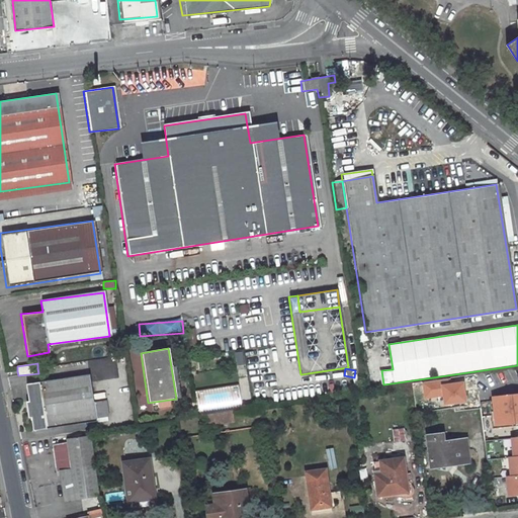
[(327,382),(339,381),(338,371),(326,372),(327,382)]
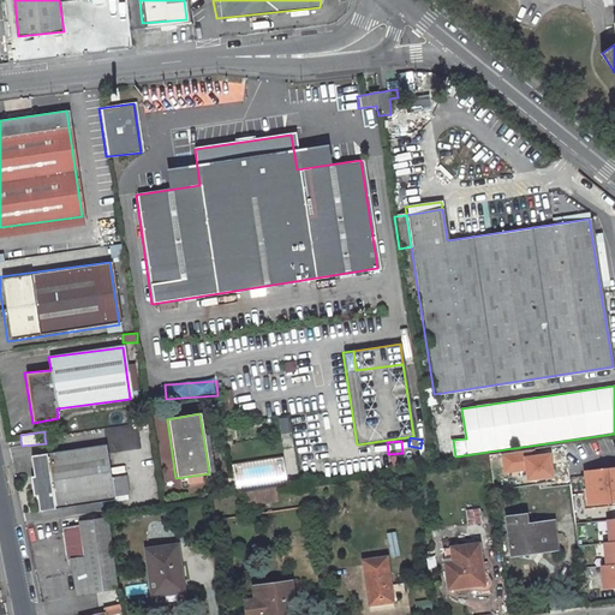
[(36,495),(39,511),(113,500),(113,497),(127,495),(125,476),(109,478),(105,445),(31,457),(34,476),(30,477),(33,494),(35,495),(36,495)]
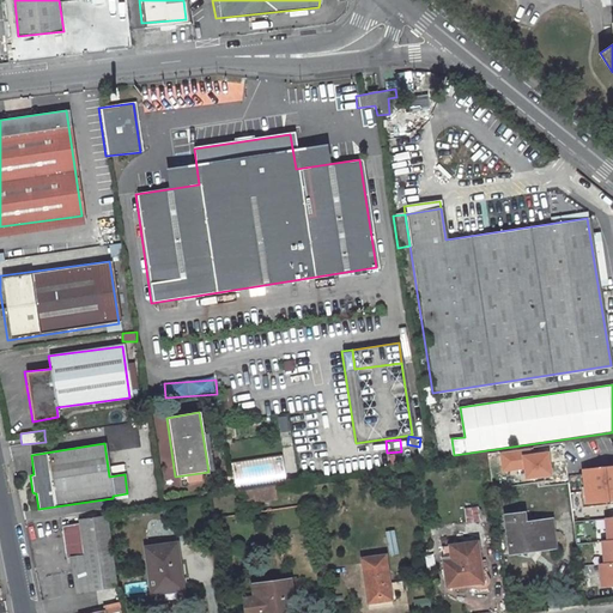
[(530,449),(502,451),(503,471),(525,468),(526,478),(551,475),(548,454),(530,456),(530,449)]
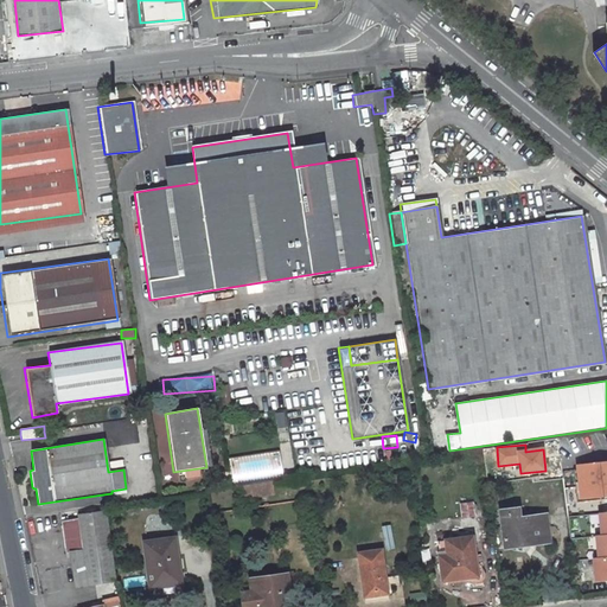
[(606,462),(580,466),(580,468),(574,470),(577,502),(606,497),(606,462)]
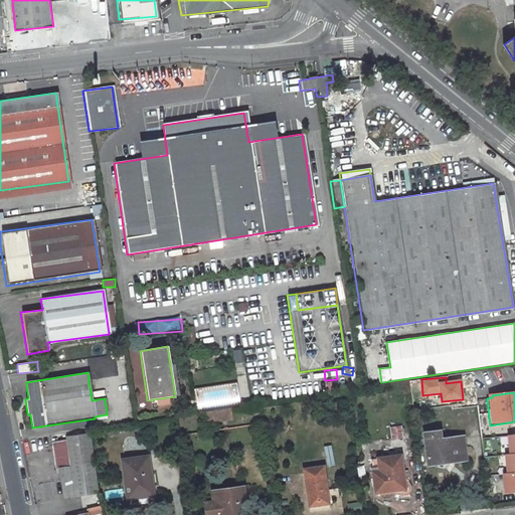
[(226,398),(228,403),(222,404),(198,408),(198,412),(205,411),(231,408),(233,407),(232,397),(226,398)]
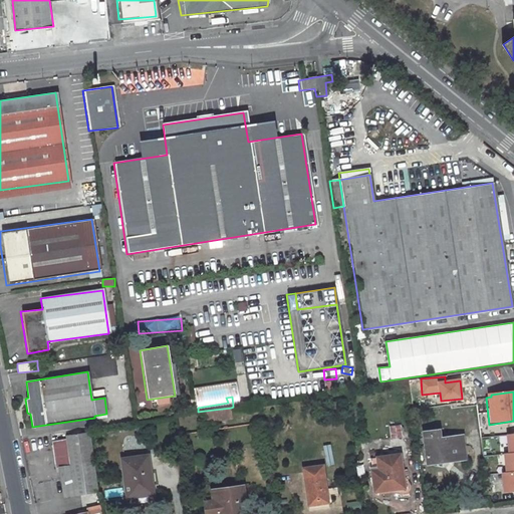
[(174,406),(173,399),(154,400),(155,408),(174,406)]
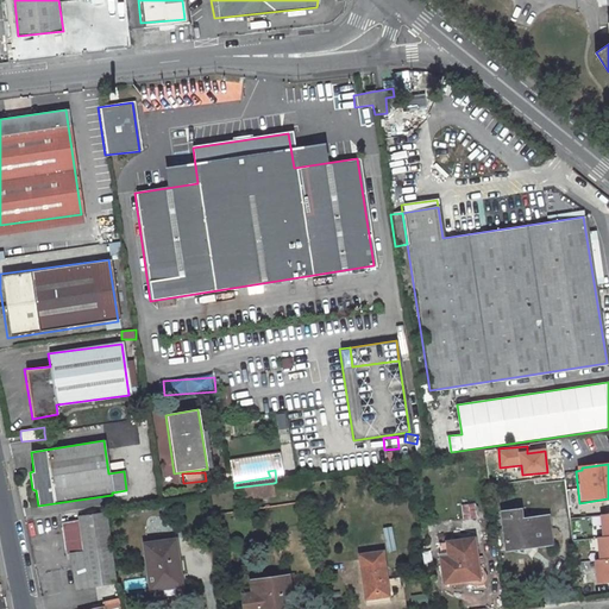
[(274,483),(243,487),(245,500),(276,495),(274,483)]
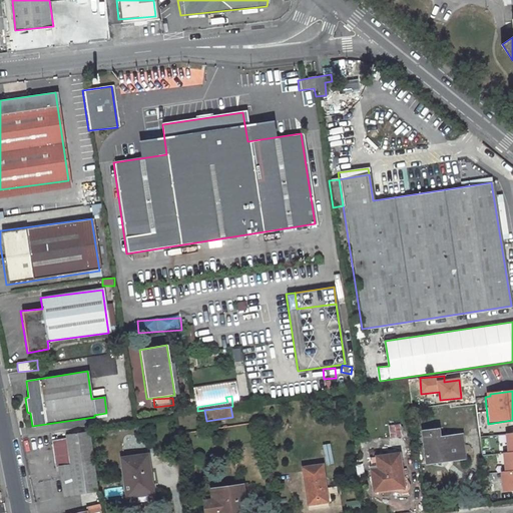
[(402,424),(389,425),(390,438),(403,436),(402,424)]
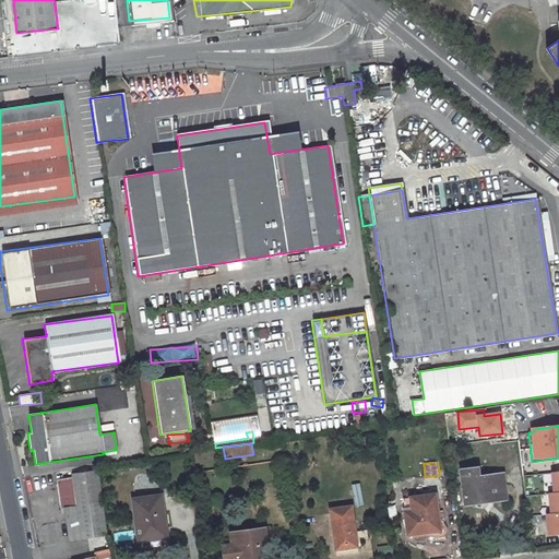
[(507,497),(504,473),(480,475),(479,466),(462,468),(466,501),(507,497)]
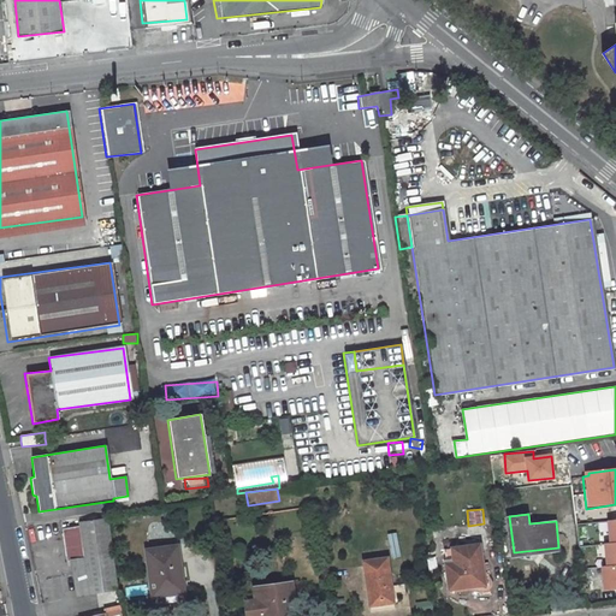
[(117,590),(108,517),(81,521),(81,525),(63,527),(67,560),(72,560),(78,594),(117,590)]
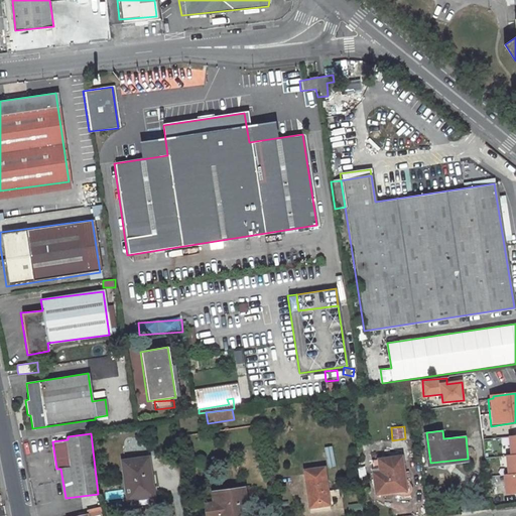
[(334,446),(326,447),(329,468),(337,467),(334,446)]
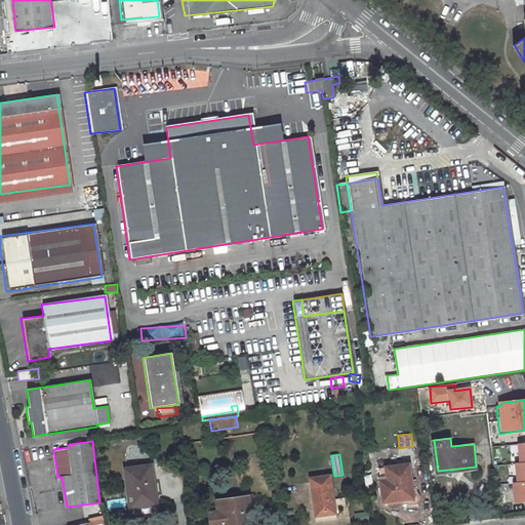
[(516,463),(518,482),(524,481),(524,461),(520,462),(516,463)]
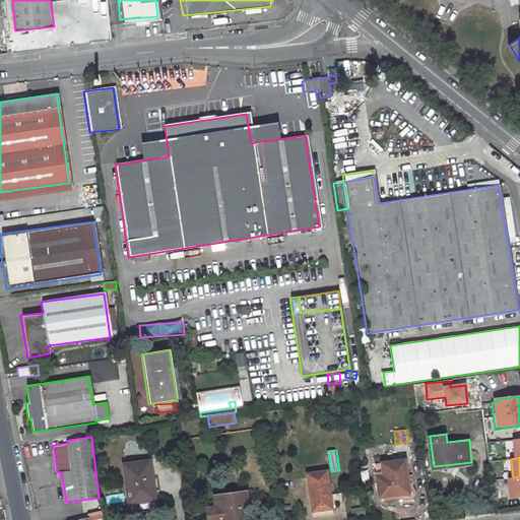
[(410,493),(407,472),(406,458),(376,462),(379,497),(410,493)]
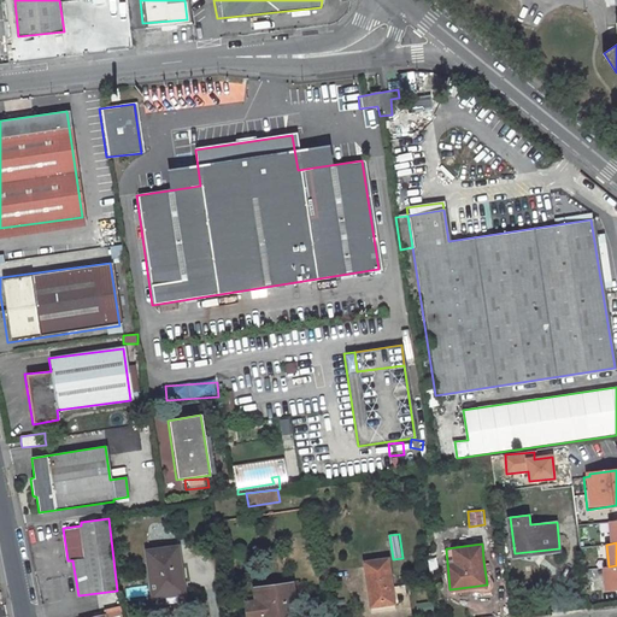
[(180,547),(148,551),(153,598),(186,593),(180,547)]
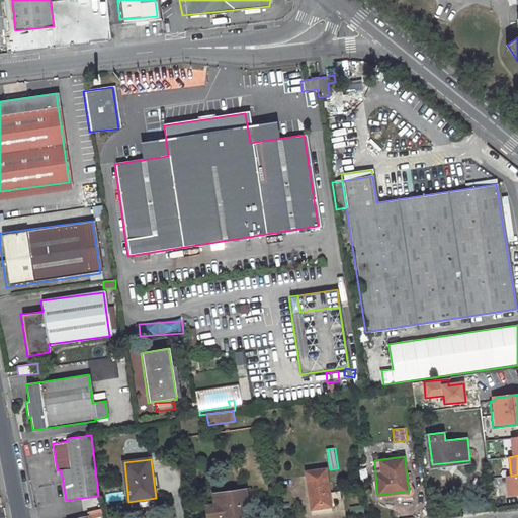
[(329,492),(327,467),(306,470),(312,509),(331,507),(329,492)]
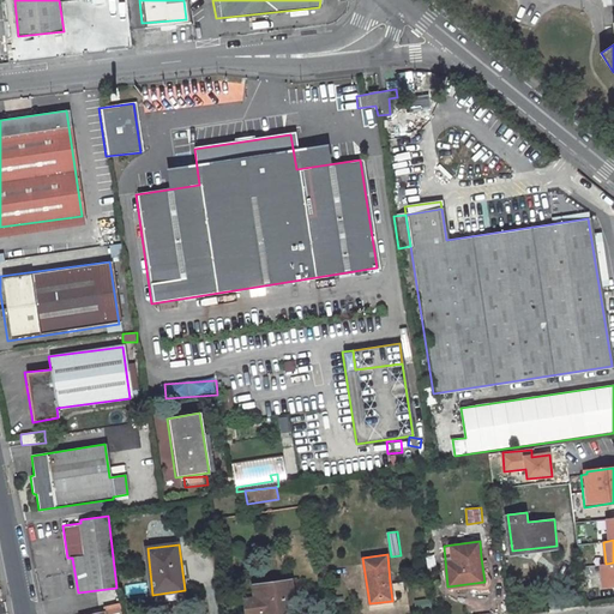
[(613,563),(606,564),(601,565),(603,587),(613,585),(613,563)]
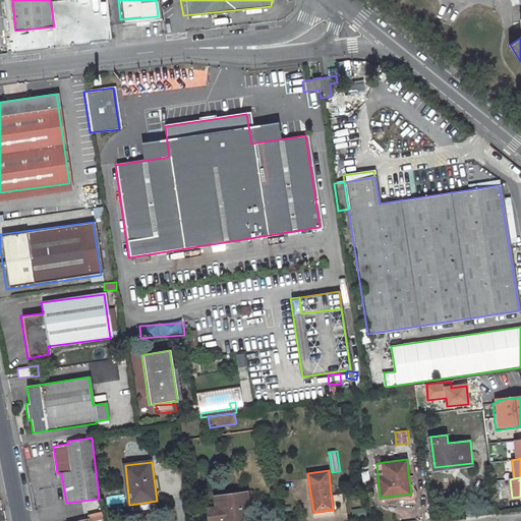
[(251,520),(248,493),(214,497),(216,509),(208,510),(209,520),(225,520),(234,520),(251,520)]
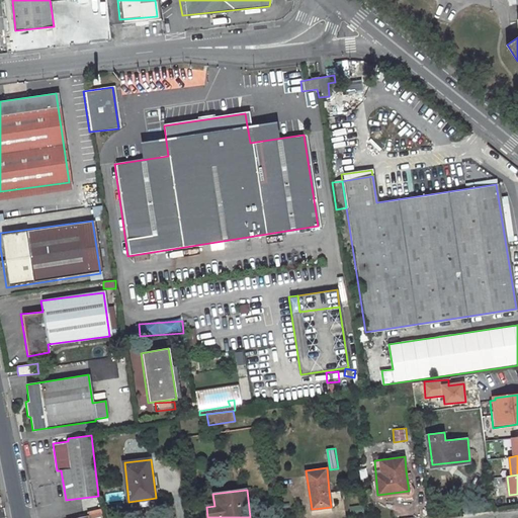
[(334,499),(341,499),(340,491),(329,492),(331,507),(334,506),(334,499)]
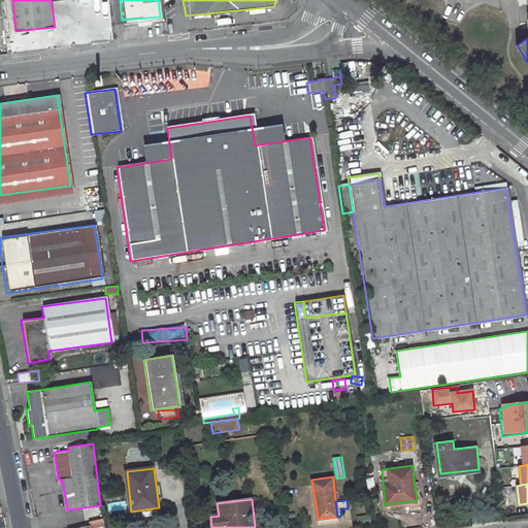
[(357,517),(358,525),(371,524),(370,516),(357,517)]
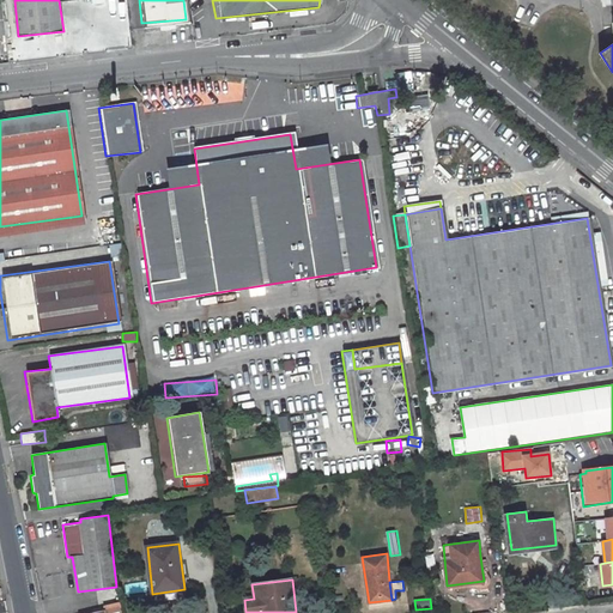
[(114,612),(122,612),(121,602),(108,605),(110,612),(114,612)]
